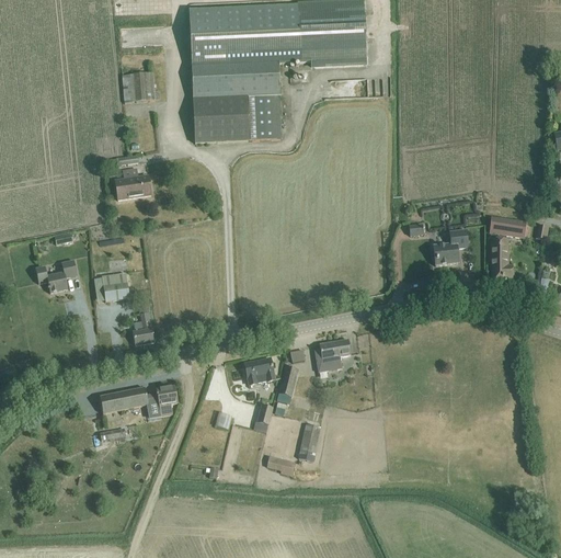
[(123,12),(135,11),(134,0),(122,0),(123,12)]
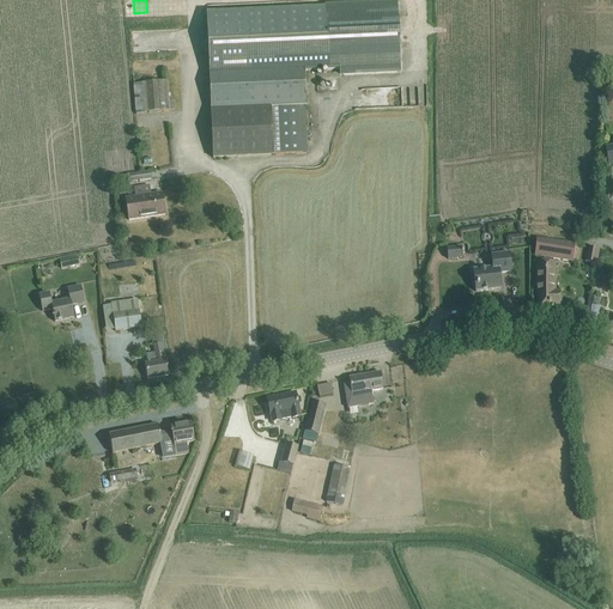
[(398,1),(338,4),(207,10),(213,156),(307,151),(305,103),(307,103),(304,68),(340,66),(340,71),(401,68),(398,1)]
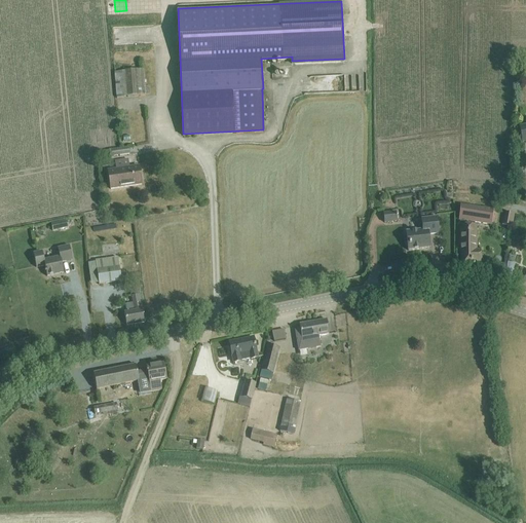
[(115,69),(117,96),(145,94),(143,67),(115,69)]
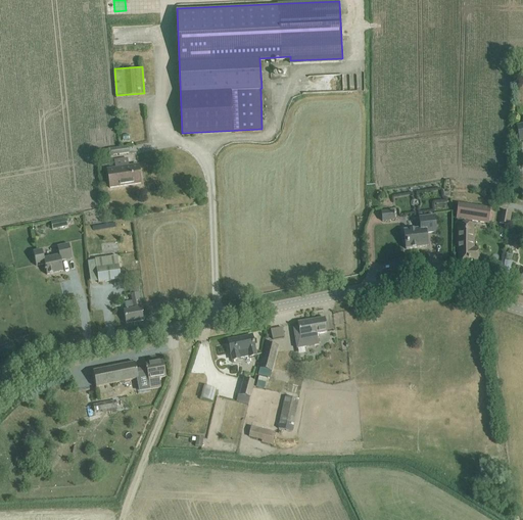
[(128,144),(112,147),(104,148),(105,155),(129,151),(128,144)]
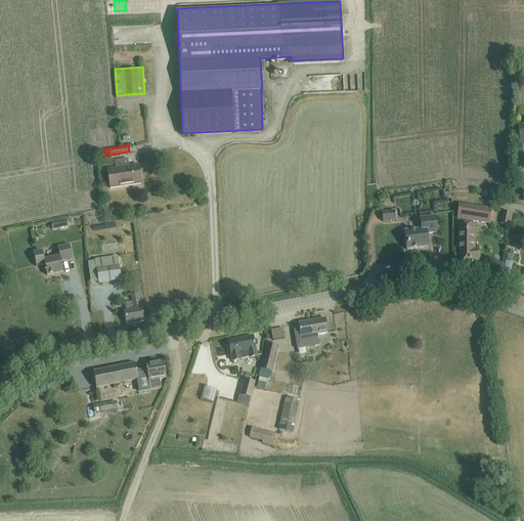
[(107,168),(110,186),(141,181),(138,164),(107,168)]
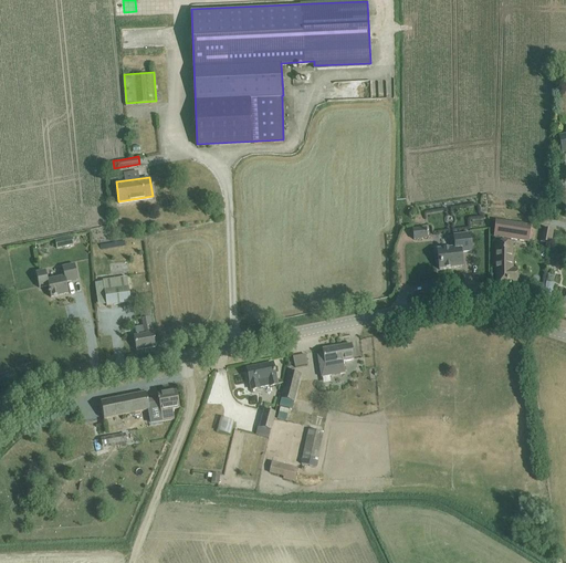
[(482,212),(473,215),(475,223),(483,222),(482,212)]
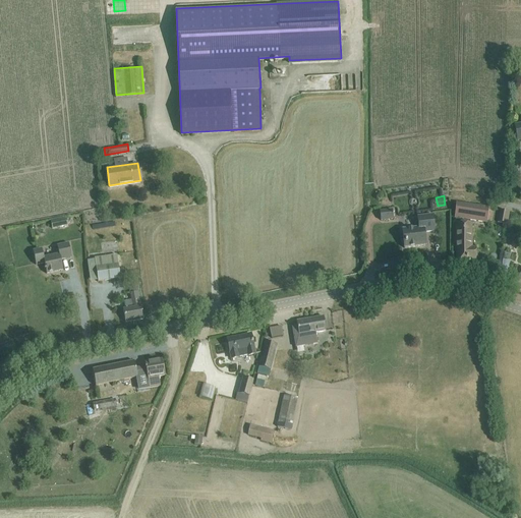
[(494,208),(488,207),(456,202),(454,216),(486,221),(486,218),(491,219),(494,208)]
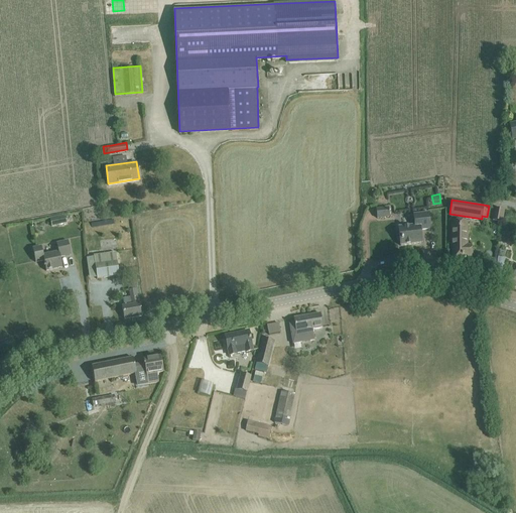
[(377,206),(378,216),(390,215),(389,205),(377,206)]
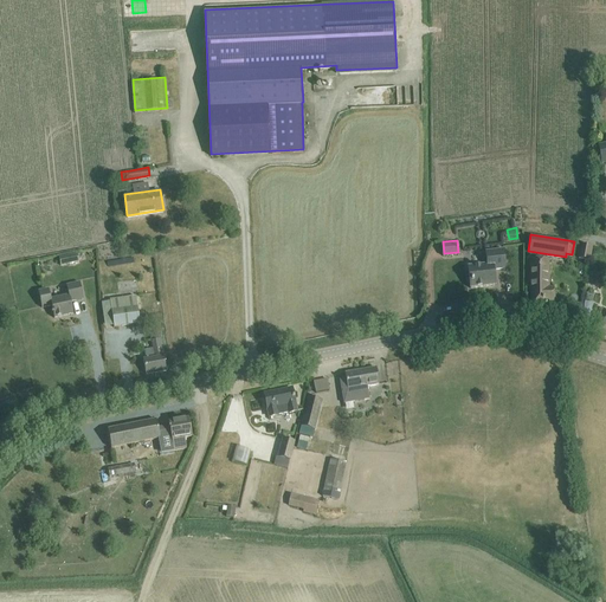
[(588,258),(591,243),(581,241),(579,256),(588,258)]
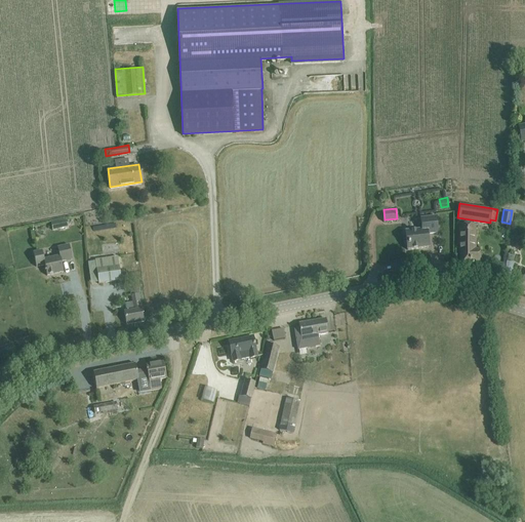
[(428,232),(438,231),(436,214),(420,216),(421,228),(405,230),(407,248),(429,245),(428,232)]
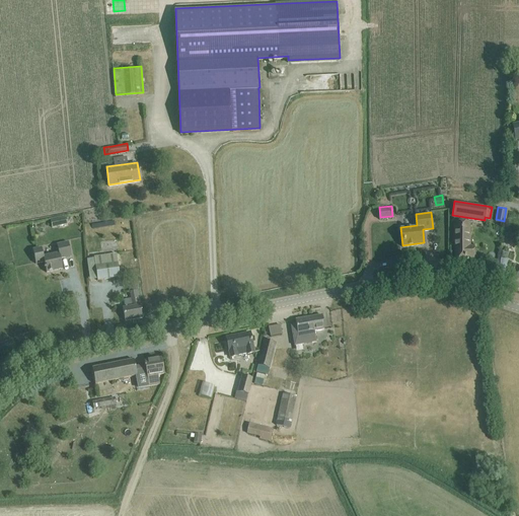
[(66,215),(51,219),(52,225),(67,222),(66,215)]
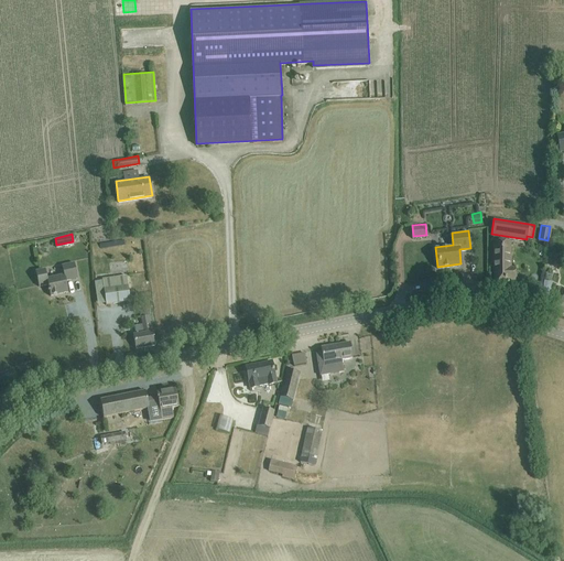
[(511,239),(492,239),(492,270),(494,270),(494,280),(516,280),(514,278),(517,276),(517,270),(514,268),(514,266),(511,266),(511,239)]
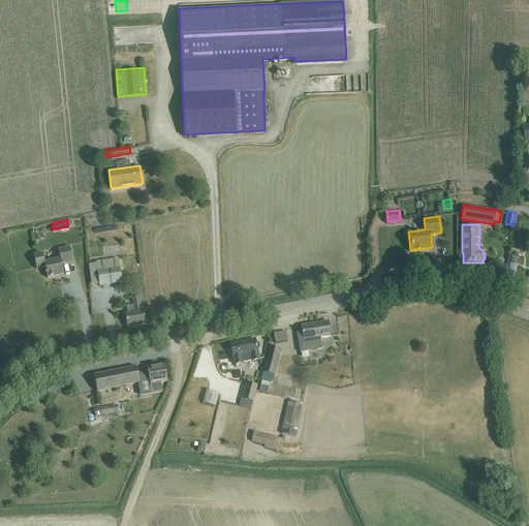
[(512,246),(525,248),(526,238),(515,236),(512,246)]
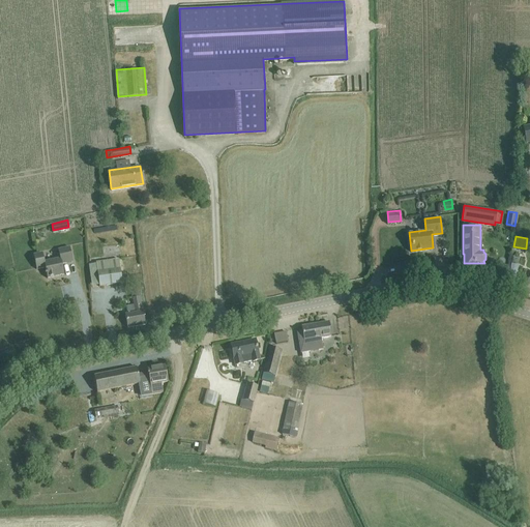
[(117,242),(106,243),(107,252),(118,251),(117,242)]
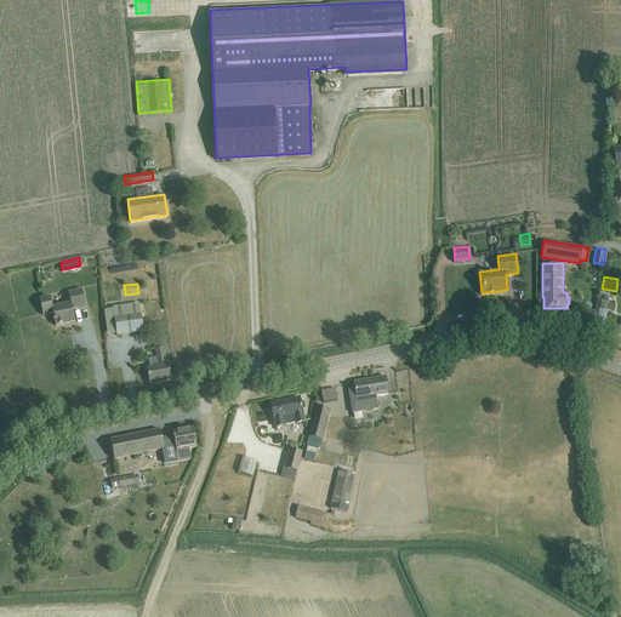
[(43,313),(52,310),(56,324),(75,319),(73,307),(85,304),(81,287),(68,290),(70,301),(52,304),(50,293),(39,296),(43,313)]
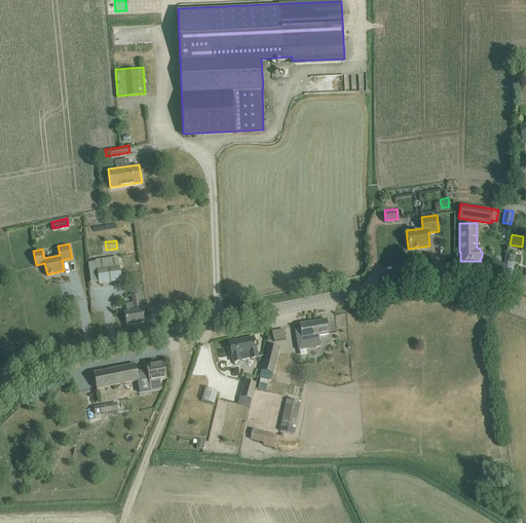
[(95,260),(97,283),(120,279),(117,257),(95,260)]
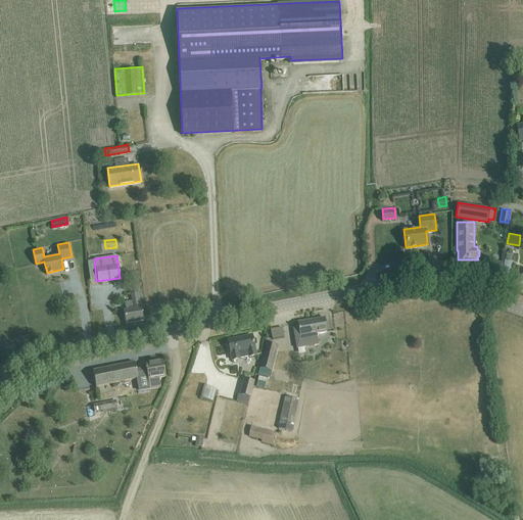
[(126,309),(124,310),(127,322),(143,319),(138,291),(131,292),(132,300),(125,301),(126,309)]
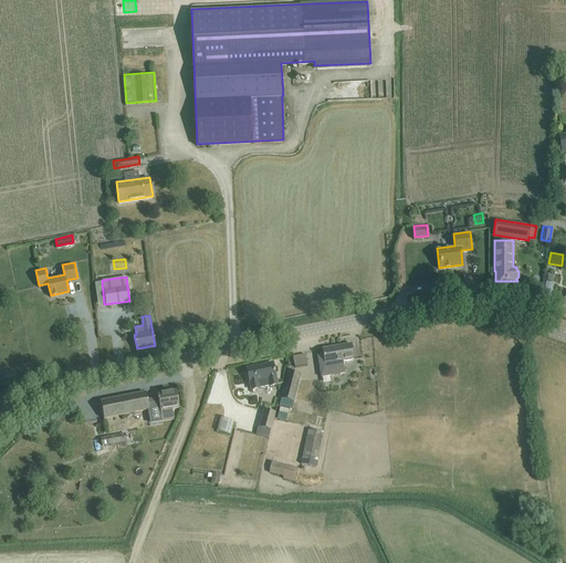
[(323,351),(317,352),(320,363),(322,374),(344,368),(342,358),(353,356),(349,341),(338,343),(322,346),(323,351)]
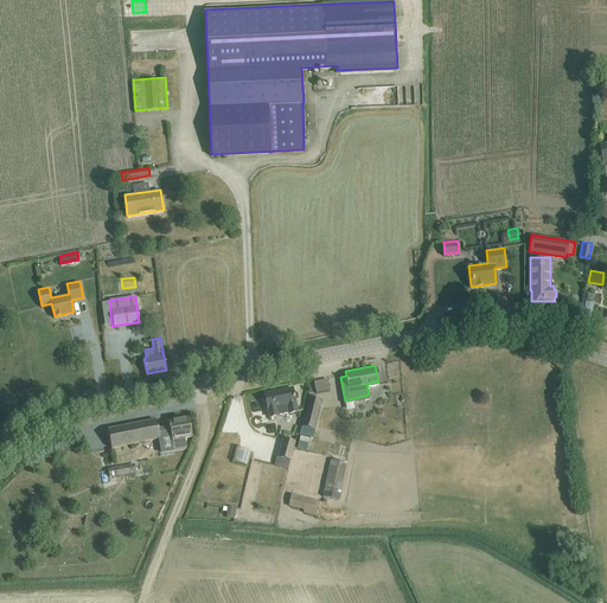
[(319,390),(333,387),(331,376),(317,377),(319,390)]
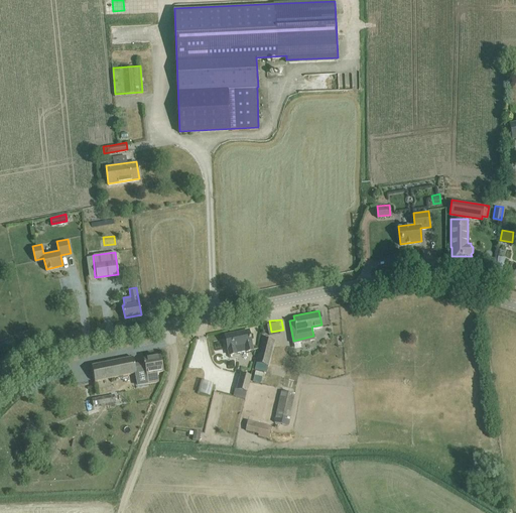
[(253,349),(248,329),(225,334),(229,354),(236,352),(246,350),(253,349)]
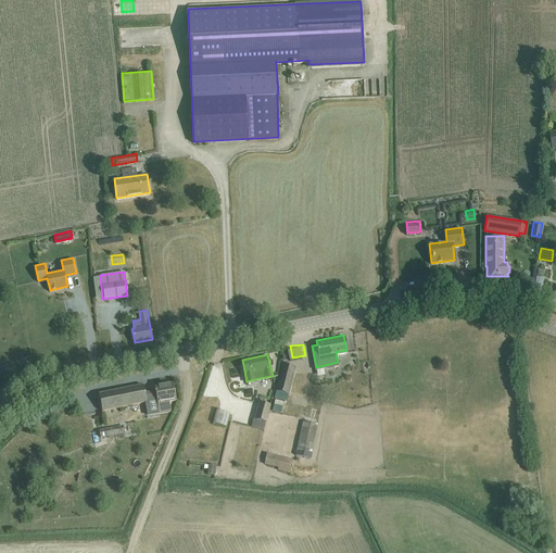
[(275,398),(287,401),(297,366),(282,363),(275,389),(277,389),(275,398)]
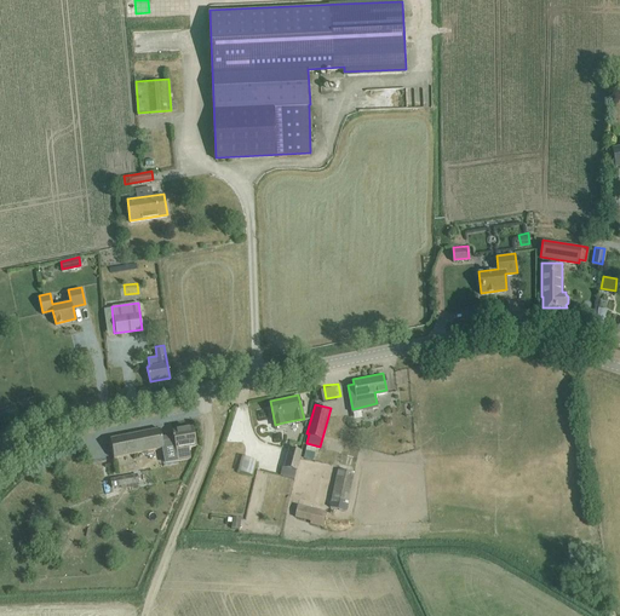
[(355,420),(352,429),(366,432),(368,422),(355,420)]
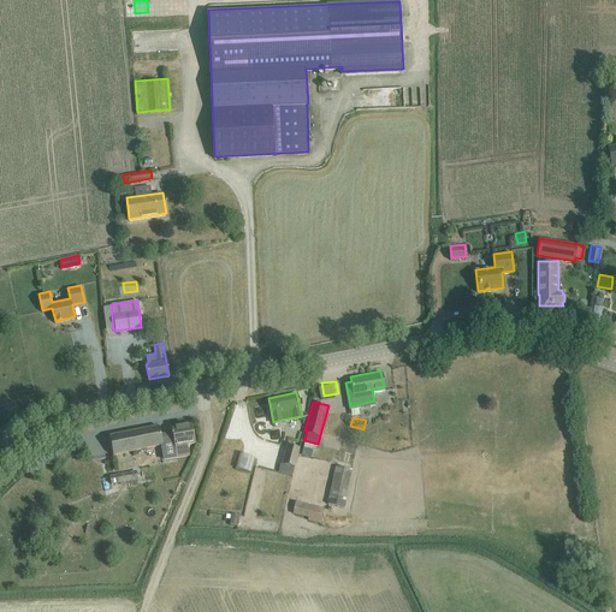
[(161,444),(161,441),(173,439),(177,456),(189,453),(188,443),(195,441),(191,423),(171,426),(172,431),(160,433),(159,425),(108,434),(112,453),(161,444)]
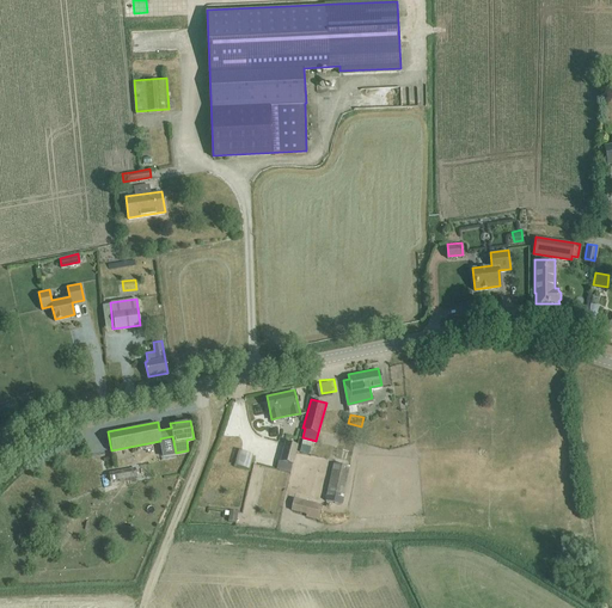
[(280,467),(291,470),(298,442),(295,442),(297,436),(288,434),(281,460),(280,467)]
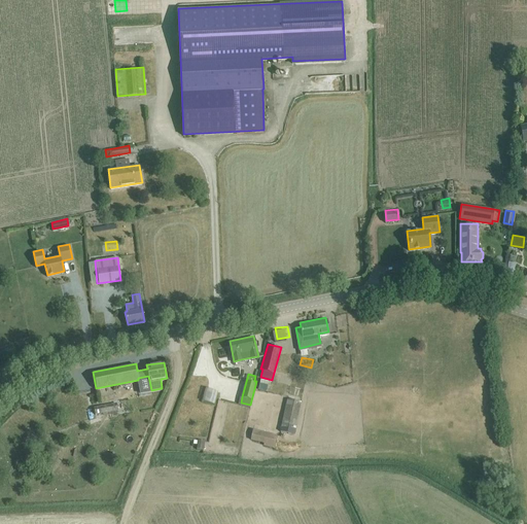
[(205,397),(218,399),(221,385),(208,383),(205,397)]
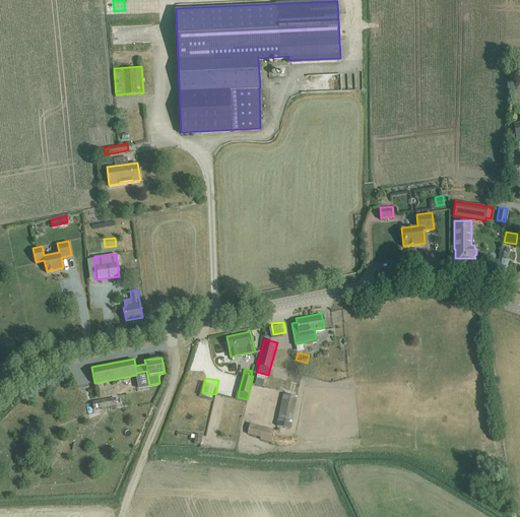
[(95,384),(89,387),(92,395),(100,392),(95,384)]
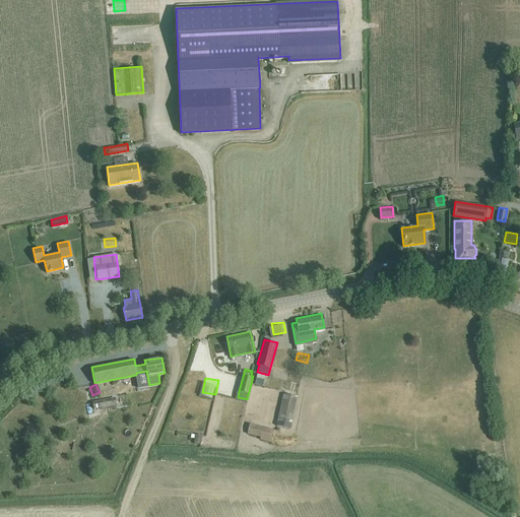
[(276,425),(290,427),(298,394),(282,391),(276,425)]
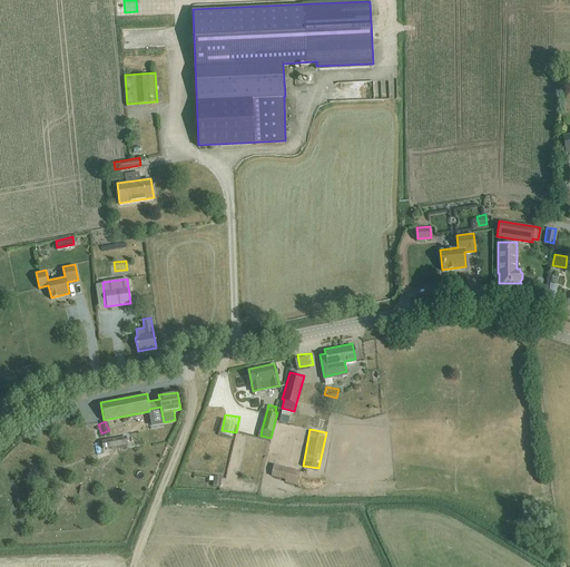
[(126,433),(101,439),(104,447),(128,441),(126,433)]
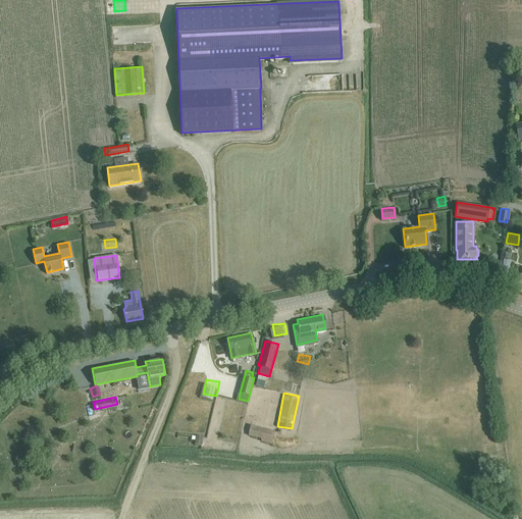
[(251,423),(249,434),(272,439),(275,429),(251,423)]
